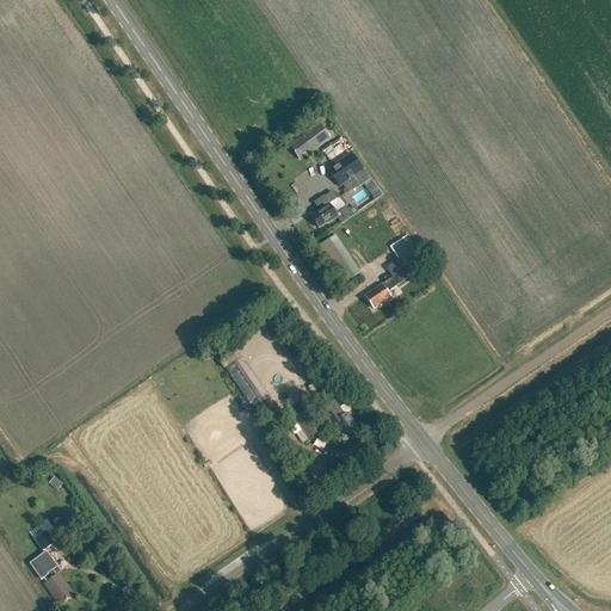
[(320,123),(301,137),(289,146),(298,159),(310,150),(329,136),(320,123)]
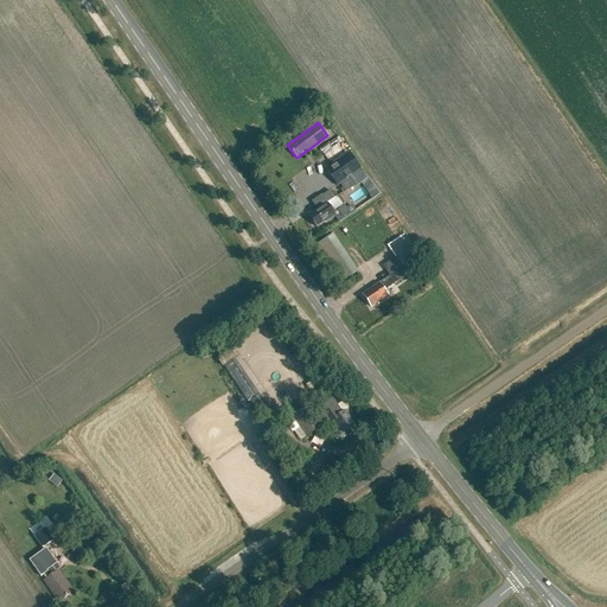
[(328,171),(332,177),(331,177),(338,187),(342,185),(346,192),(366,178),(351,155),(344,160),(339,164),(336,159),(325,166),(328,171)]
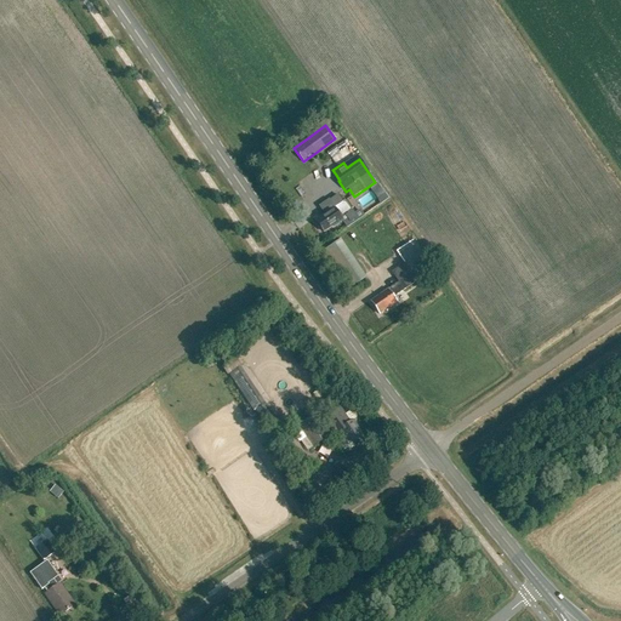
[(324,217),(317,222),(324,233),(331,227),(332,228),(343,221),(341,218),(352,211),(346,201),(342,203),(337,197),(330,201),(329,200),(319,208),(325,215),(323,216),(324,217)]
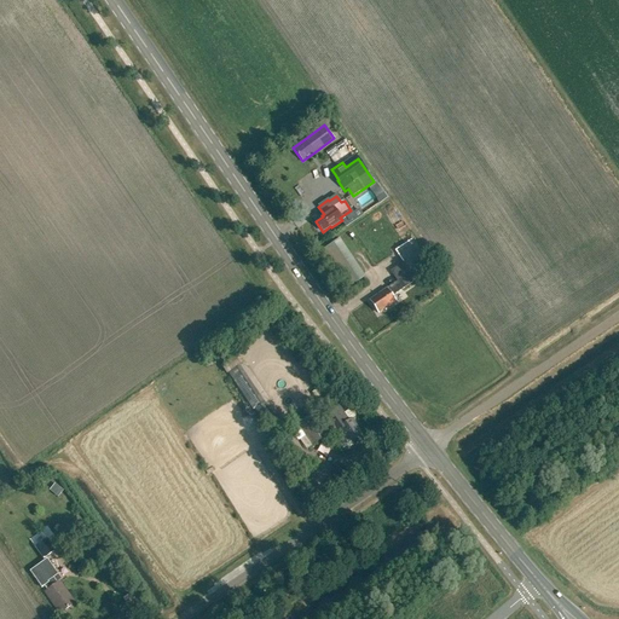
[(331,244),(356,283),(366,276),(342,238),(331,244)]
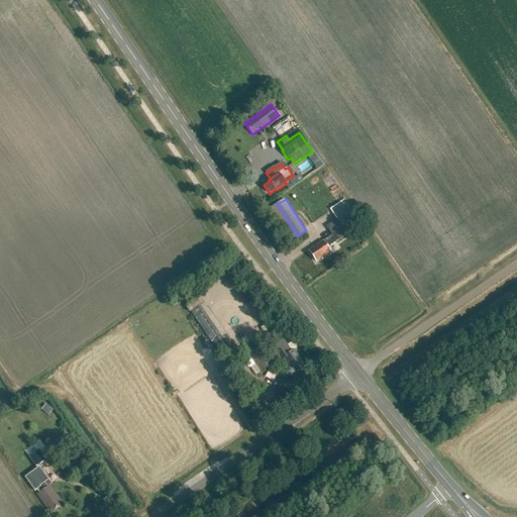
[(315,262),(330,251),(327,247),(347,234),(346,232),(359,223),(343,200),(330,209),(336,219),(329,225),(334,233),(323,241),(309,251),(315,262)]
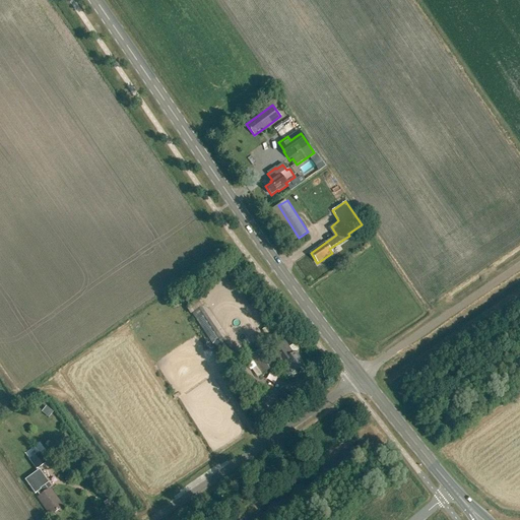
[(221,339),(213,344),(223,360),(233,354),(221,339)]
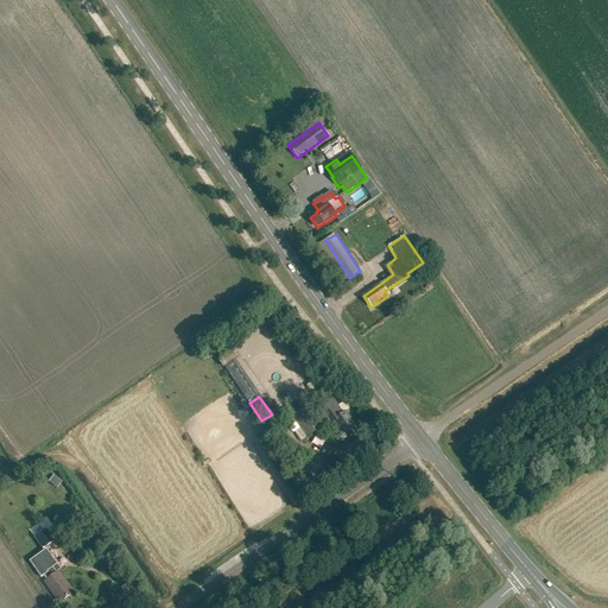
[(315,416),(306,405),(291,416),(299,428),(293,431),(301,442),(333,419),(343,436),(355,429),(349,419),(350,419),(346,411),(342,413),(333,399),(323,405),(325,409),(315,416)]
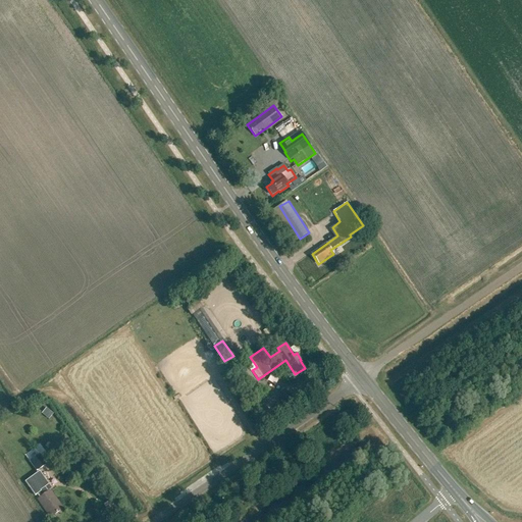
[(243,388),(253,382),(245,368),(233,375),(243,388)]
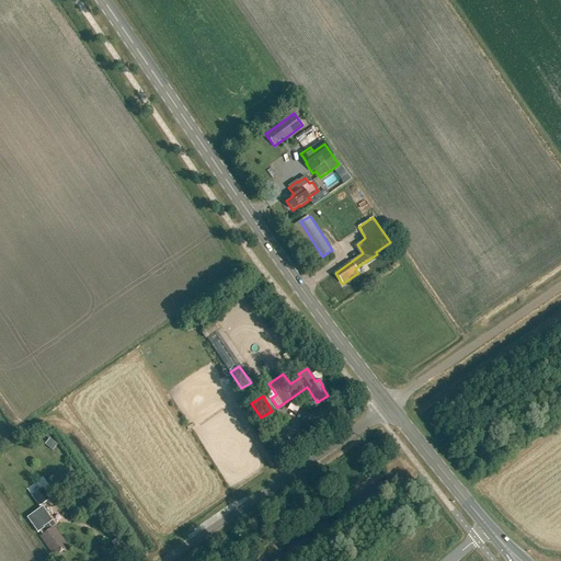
[(310,421),(299,426),(307,439),(317,434),(310,421)]
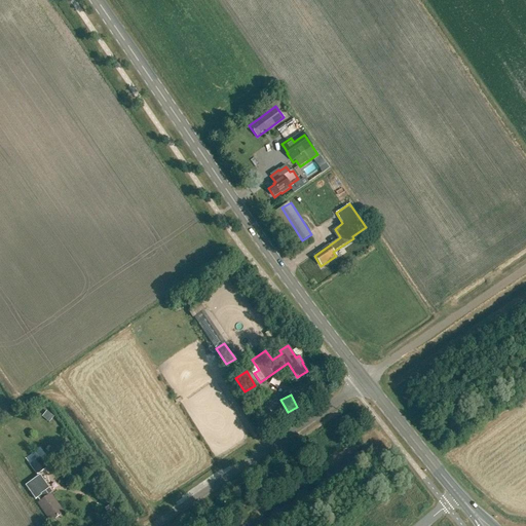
[(50,422),(54,416),(47,410),(43,416),(50,422)]
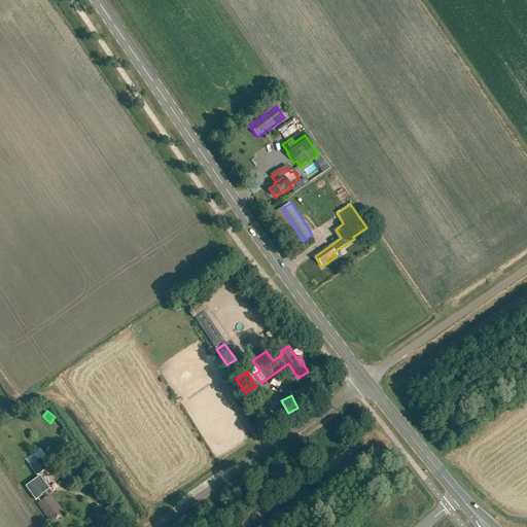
[(37,476),(48,467),(40,457),(30,464),(37,476)]
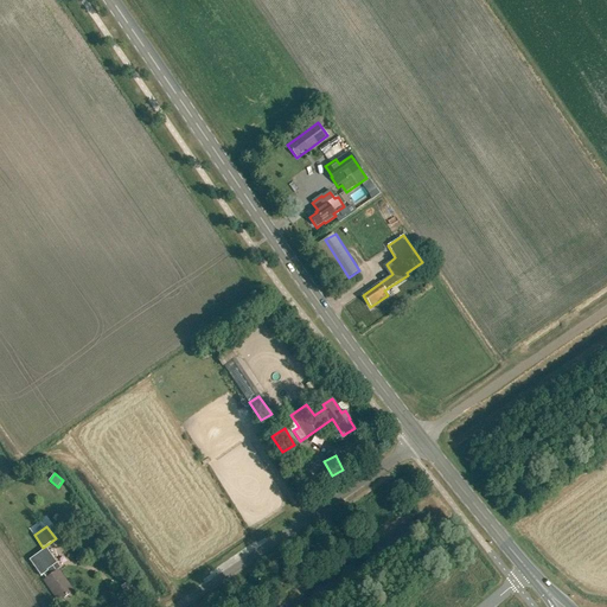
[(46,579),(44,580),(58,601),(72,590),(58,569),(56,572),(52,567),(57,563),(46,548),(29,560),(40,576),(43,574),(46,579)]
